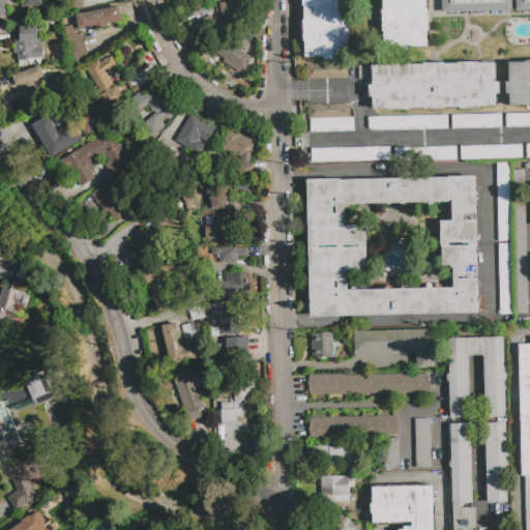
[(8,12),(0,15),(0,0),(8,0),(9,2),(5,3),(8,12)]
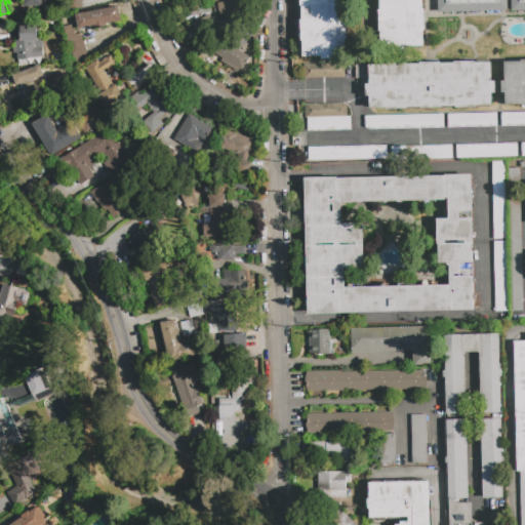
[(67,0),(67,7),(80,8),(80,0),(67,0)]
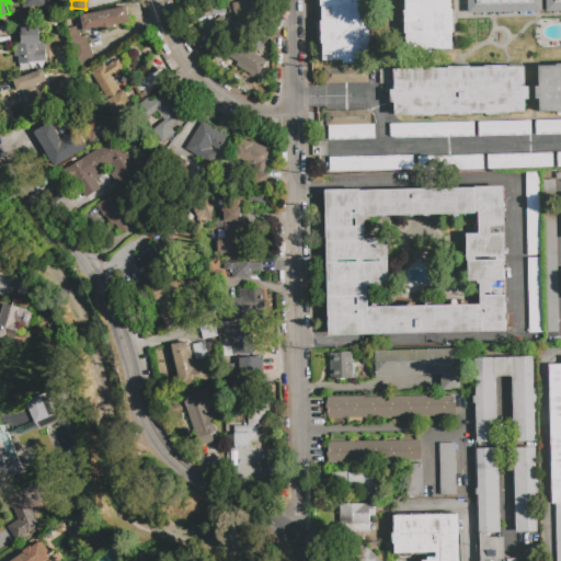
[(371,0),(371,12),(370,12),(370,21),(371,21),(373,43),(368,43),(369,63),(323,64),(322,44),(320,44),(319,22),(323,22),(323,8),(319,8),(319,0),(371,0)]
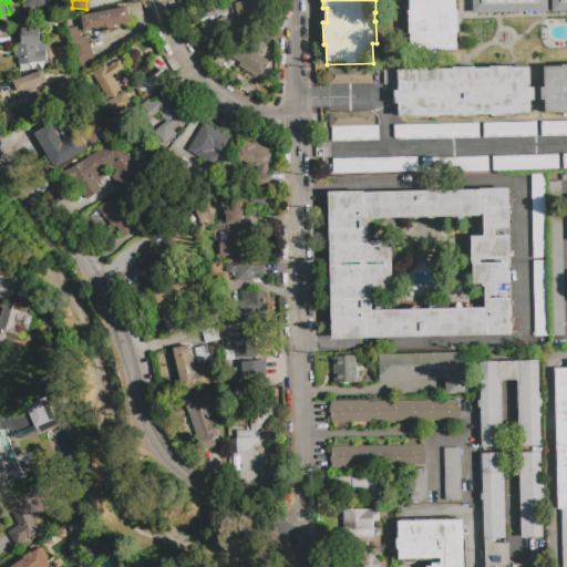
[(457,0),(457,10),(460,10),(460,33),(456,33),(456,50),(414,51),(413,34),(409,34),(409,12),(410,11),(410,0),(457,0)]
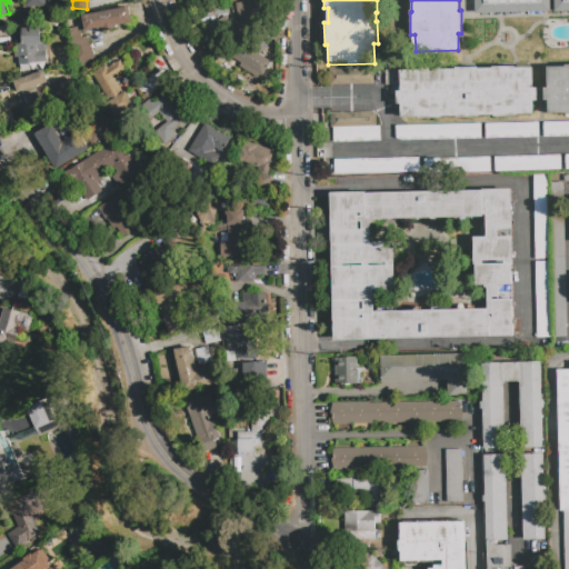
[(473,0),(549,0),(550,11),(475,13),(473,0)]
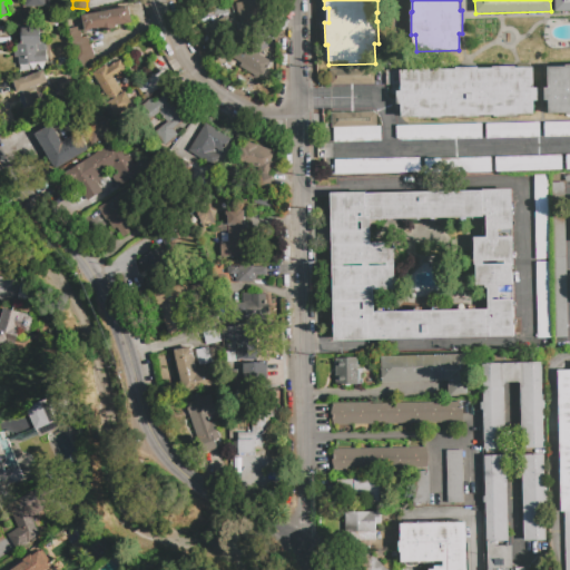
[(554,0),(569,0),(569,11),(554,12),(554,0)]
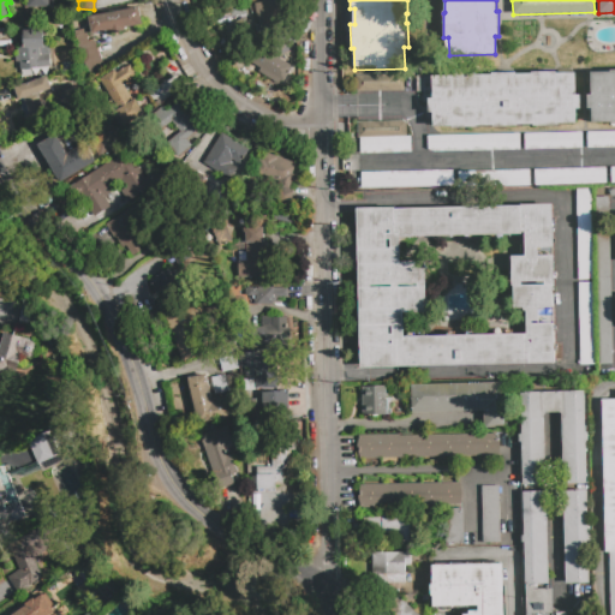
[(254,4),(278,1),(279,19),(256,22),(254,4)]
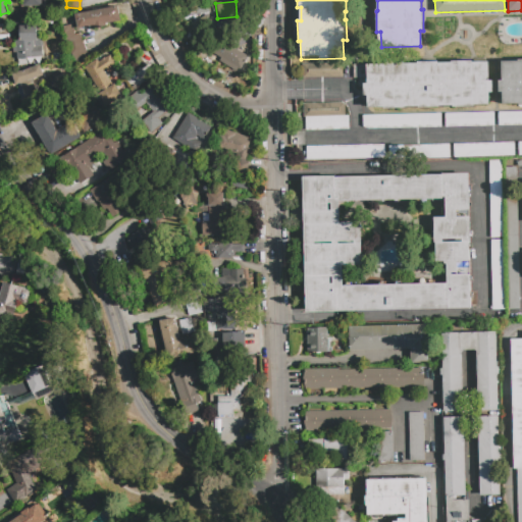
[(74,14),(118,6),(120,20),(107,23),(107,27),(103,27),(98,27),(98,28),(92,29),(92,25),(76,29),(74,14)]
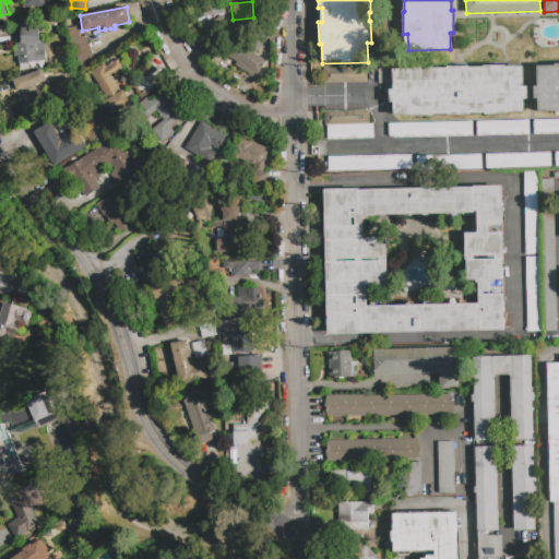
[(202,27),(222,15),(232,32),(210,45),(203,35),(206,34),(202,27)]
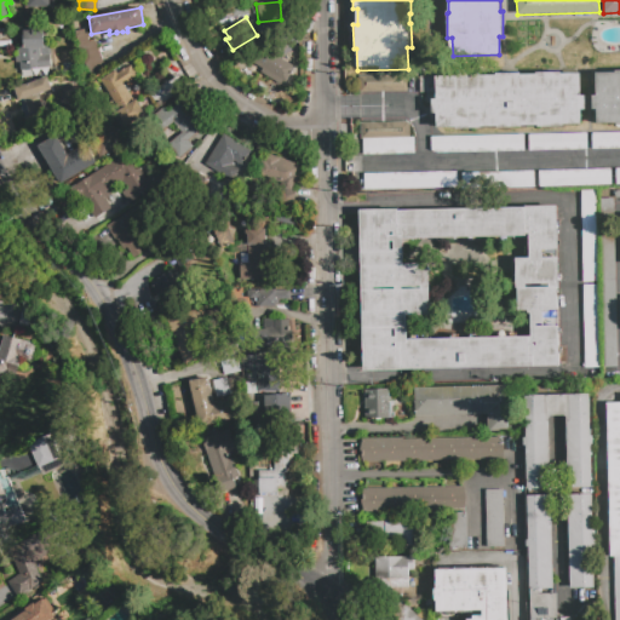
[(93,39),(87,41),(82,29),(72,33),(87,74),(104,68),(93,39)]
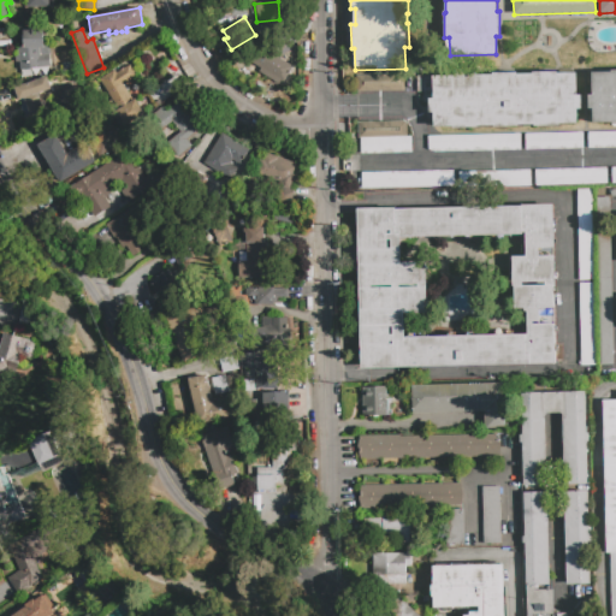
[(46,47),(23,48),(23,30),(46,30),(46,47)]
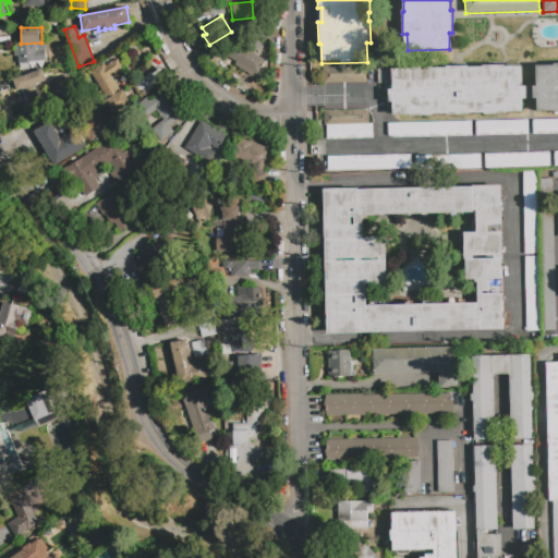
[(21,44),(41,43),(45,43),(46,61),(17,62),(17,58),(14,58),(13,52),(16,52),(16,44),(21,44)]
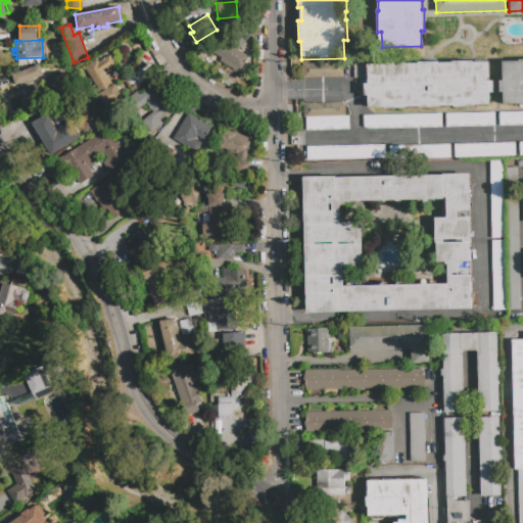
[(216,58),(227,42),(250,58),(239,75),(216,58)]
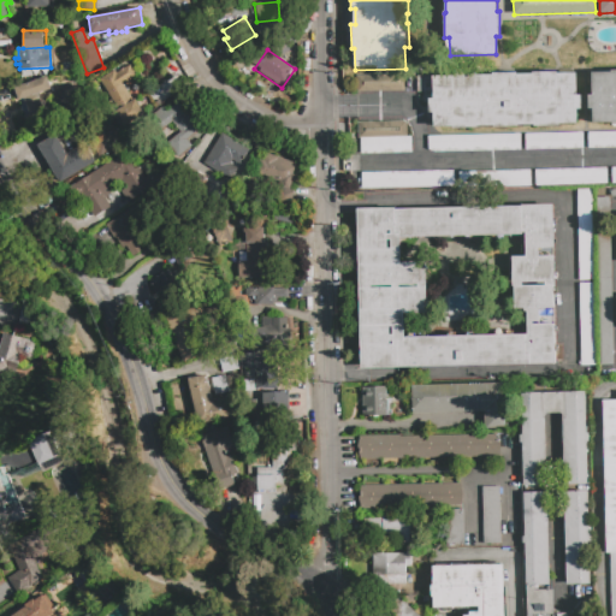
[(100,81),(113,71),(116,73),(128,66),(135,76),(124,83),(129,90),(128,90),(144,113),(126,126),(116,112),(119,110),(100,81)]
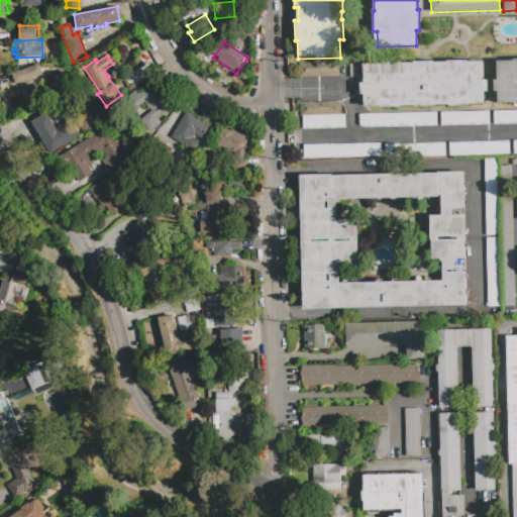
[(496,61),(516,60),(516,102),(497,103),(497,91),(493,91),(493,80),(497,80),(496,61)]
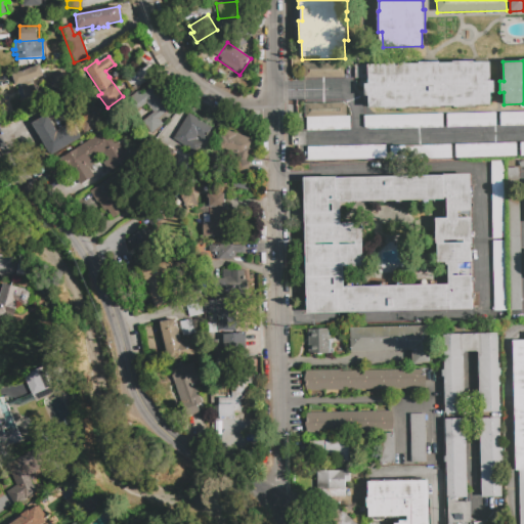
[(368,64),(394,64),(394,63),(405,62),(405,64),(489,62),(490,80),(494,80),(494,93),(490,93),(490,105),(369,107),(368,96),(365,96),(365,84),(368,84),(368,64)]
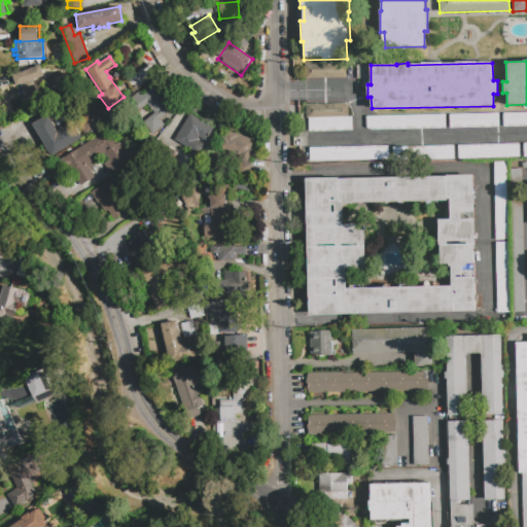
[(305,65),(347,64),(347,77),(305,78),(305,65)]
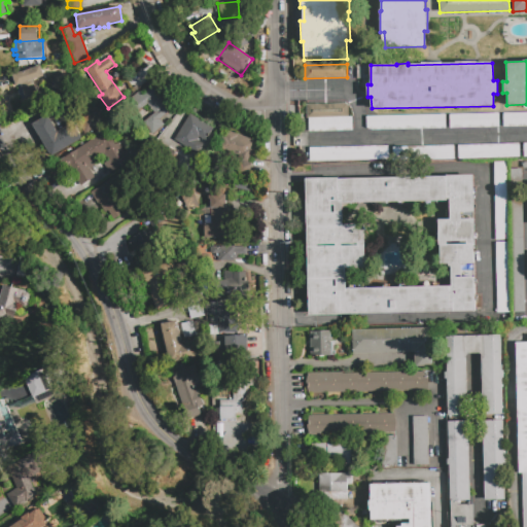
[(45,102),(24,110),(21,100),(26,99),(21,85),(16,86),(12,76),(40,66),(44,77),(32,81),(35,92),(37,91),(38,95),(42,93),(45,102)]
